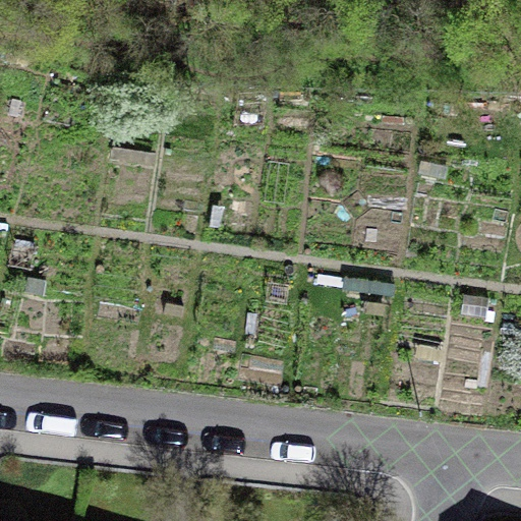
[(385,130),(414,130),(414,112),(385,112),(385,130)]
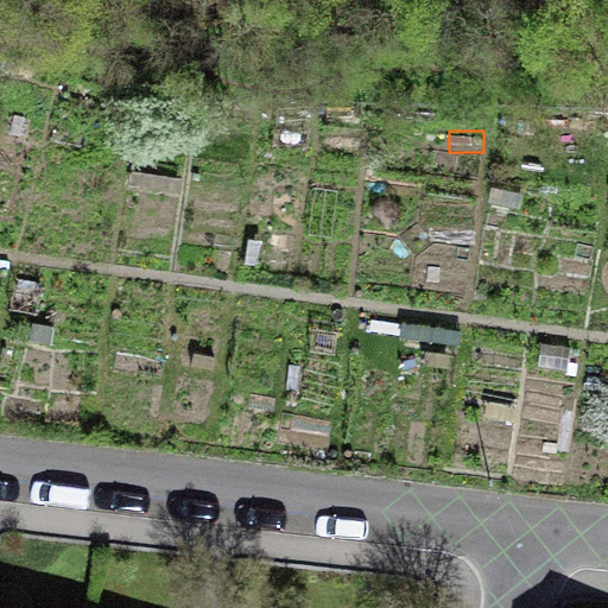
[(179,195),(182,179),(131,172),(128,187),(179,195)]
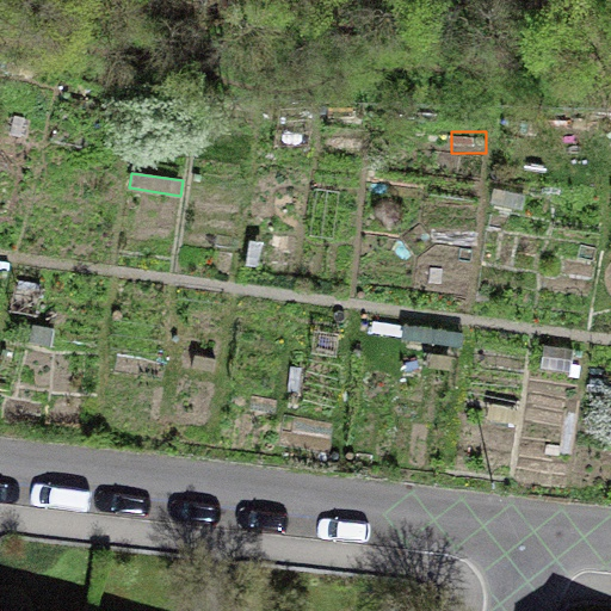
[(278,192),(279,181),(255,179),(255,190),(278,192)]
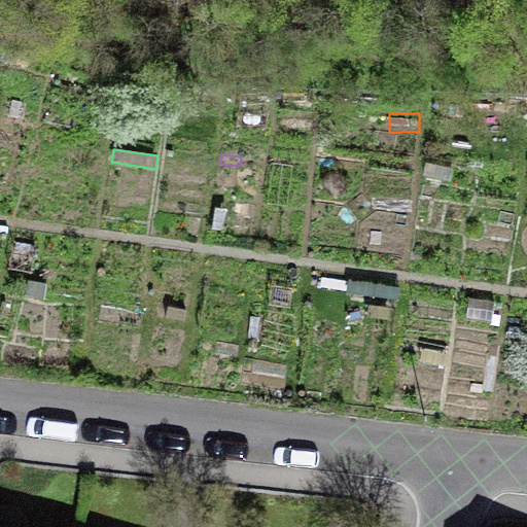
[(450,181),(453,168),(427,163),(424,175),(450,181)]
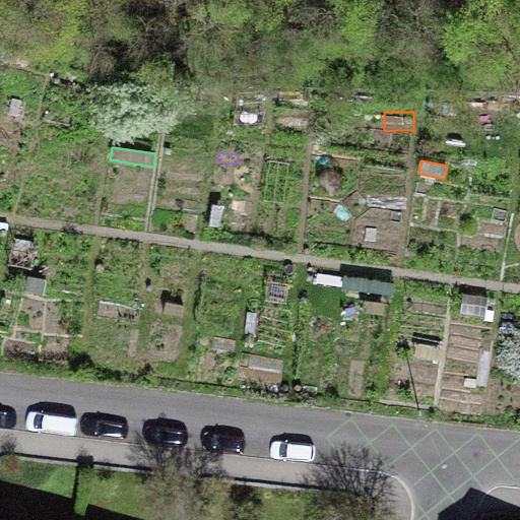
[(340,289),(395,295),(396,281),(342,276),(340,289)]
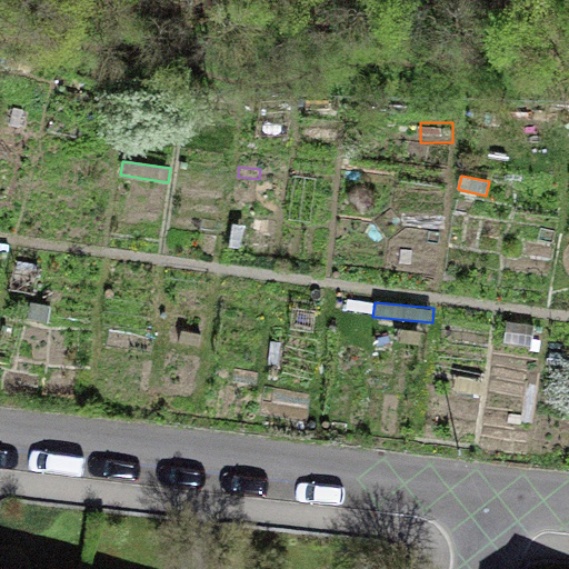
[(503,342),(533,346),(536,321),(506,318),(503,342)]
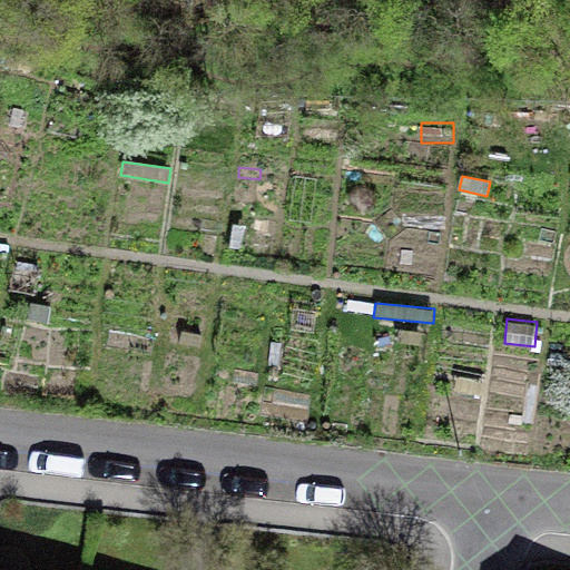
[(419,343),(421,333),(402,331),(400,341),(419,343)]
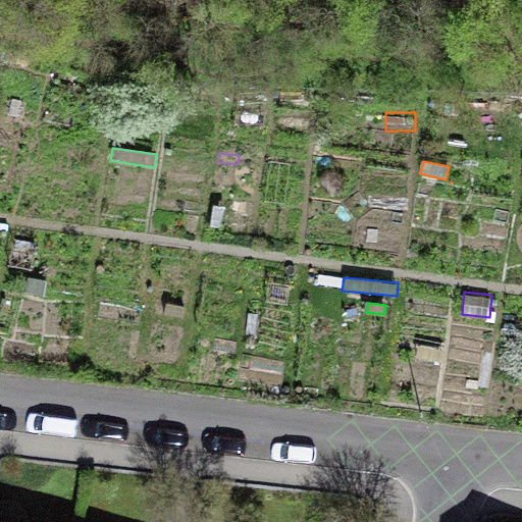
[(165,314),(183,317),(185,307),(166,304),(165,314)]
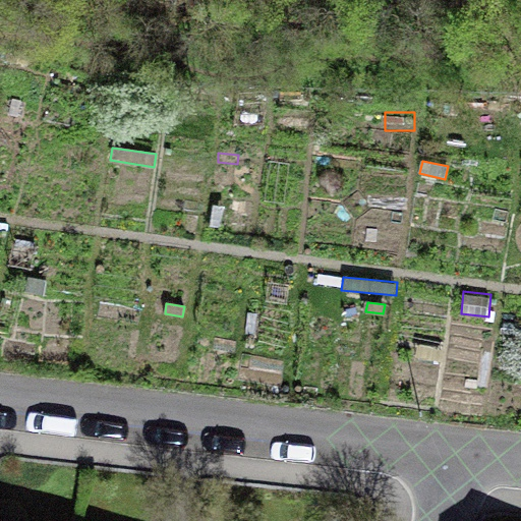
[(245,333),(256,334),(257,312),(246,311),(245,333)]
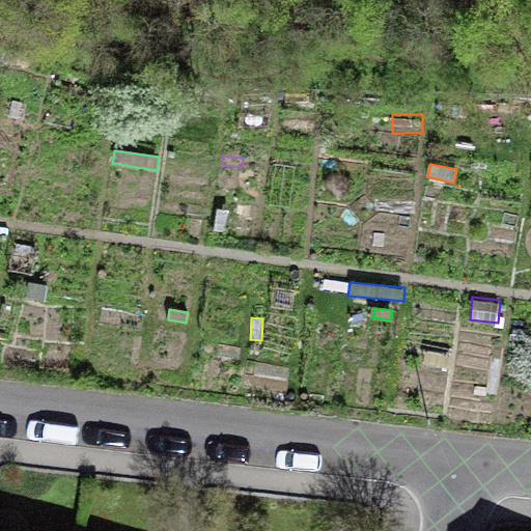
[(530,342),(530,332),(511,331),(510,341),(530,342)]
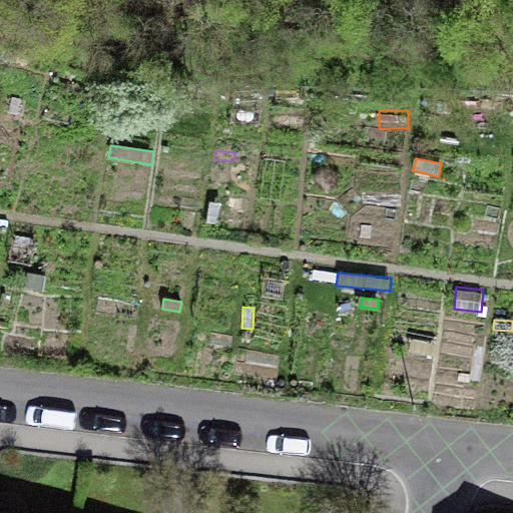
[(435,358),(436,344),(411,341),(409,355),(435,358)]
